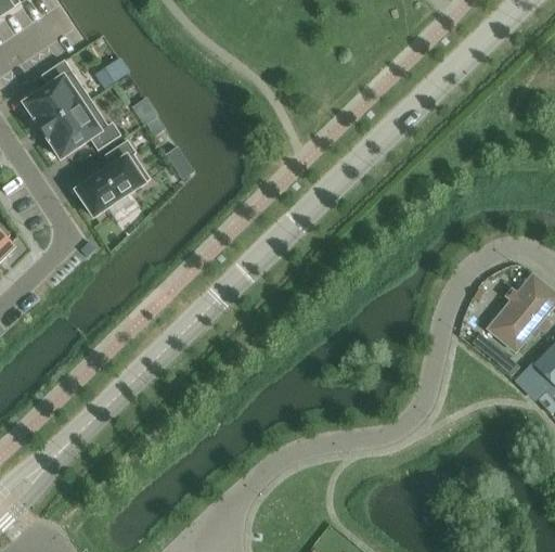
[(0,0),(0,16),(21,3),(17,0),(0,0)]
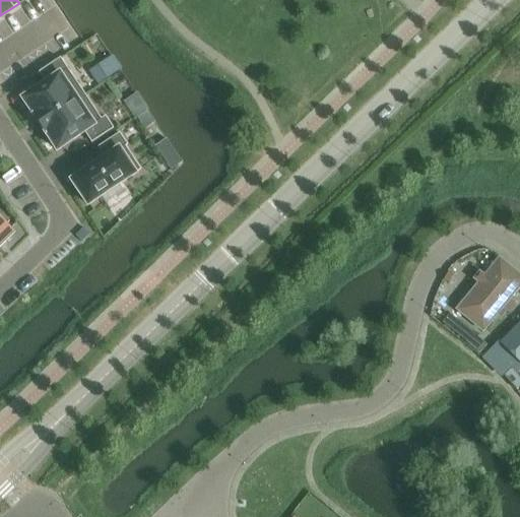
[(46,82),(23,98),(35,115),(34,115),(36,118),(37,118),(41,124),(84,93),(61,57),(39,72),(46,82)]
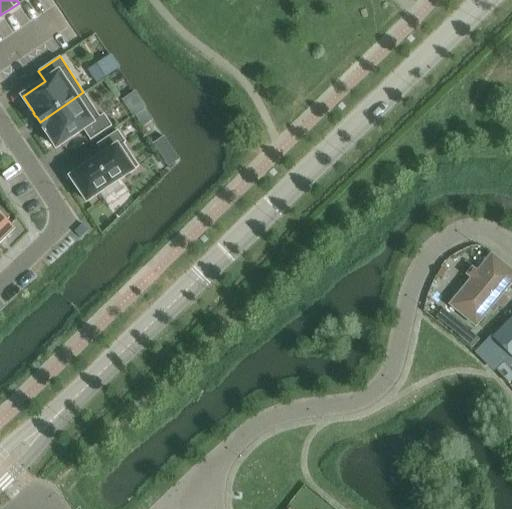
[(92,65),(91,66),(100,79),(101,78),(111,71),(102,58),(92,65)]
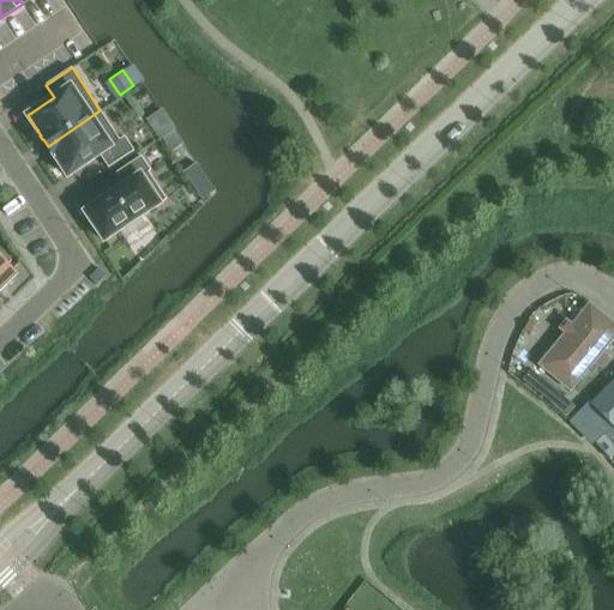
[(100,110),(48,146),(53,153),(52,153),(54,157),(55,157),(68,176),(101,155),(108,168),(134,150),(125,137),(120,140),(100,110)]
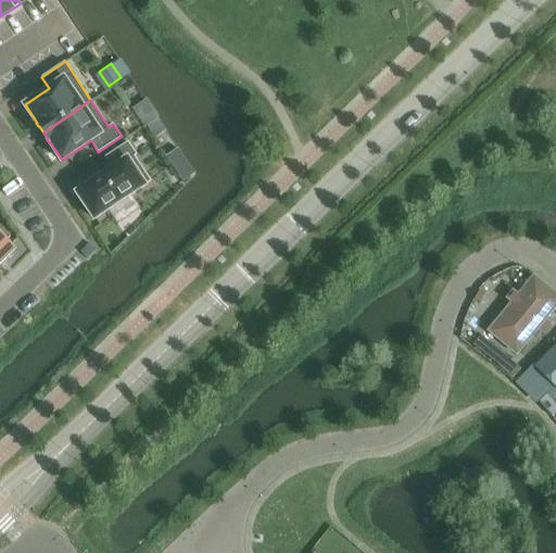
[(113,168),(77,192),(80,197),(79,198),(81,200),(90,211),(89,212),(91,214),(95,218),(104,212),(104,213),(109,210),(108,210),(131,193),(131,195),(136,191),(135,191),(151,180),(135,155),(136,154),(127,141),(104,156),(113,168)]
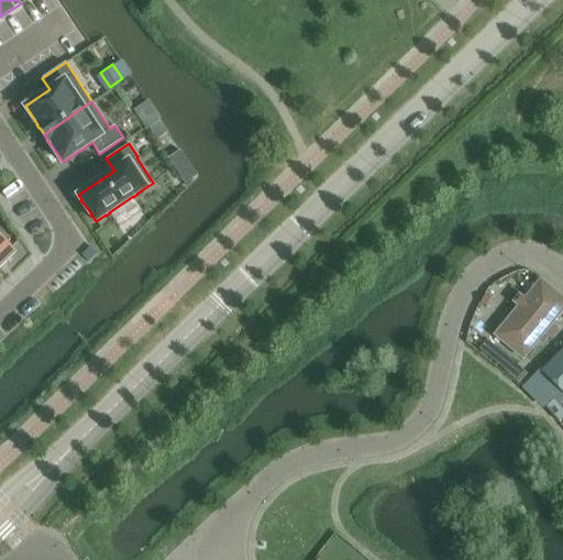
[(0,265),(14,252),(6,243),(9,240),(0,230),(0,265)]
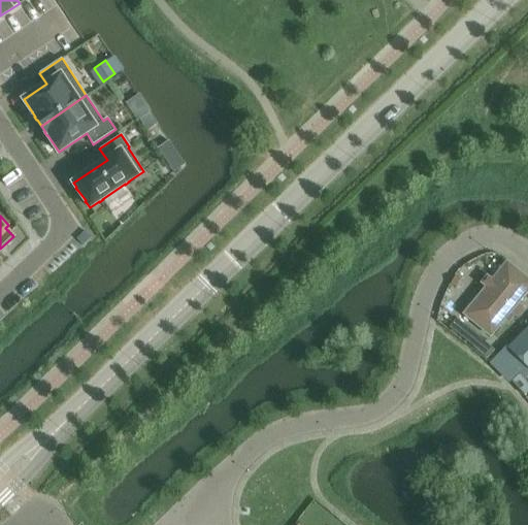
[(527,276),(505,259),(462,310),(490,333),(527,287),(527,276)]
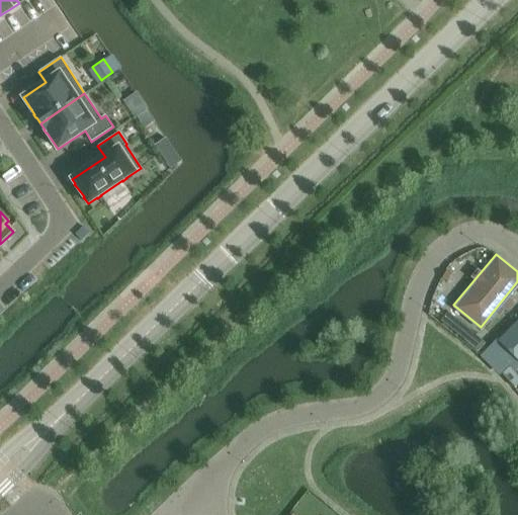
[(444,316),(441,320),(454,331),(461,322),(448,312),(444,316)]
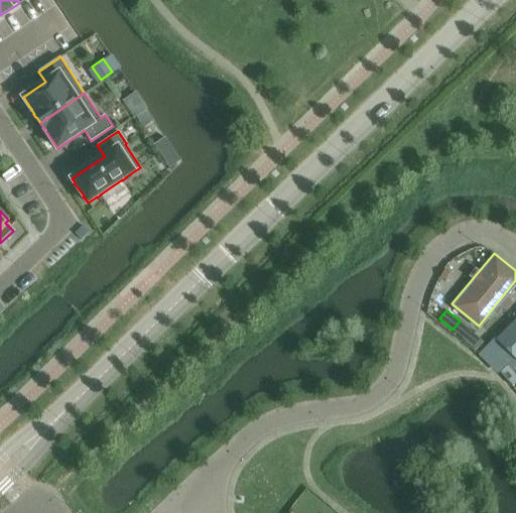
[(515,316),(495,337),(515,359),(515,316)]
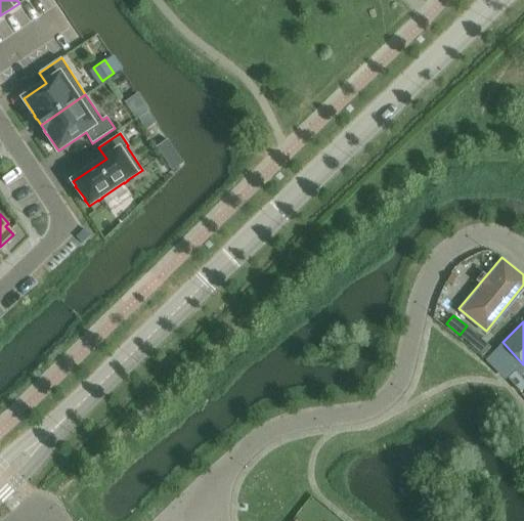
[(477,335),(470,343),(483,355),(490,346),(477,335)]
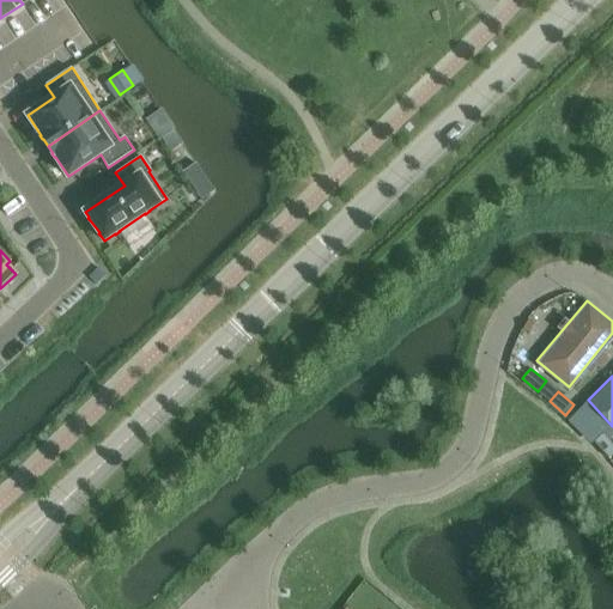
[(612,444),(604,433),(595,440),(610,458),(612,454),(612,444)]
